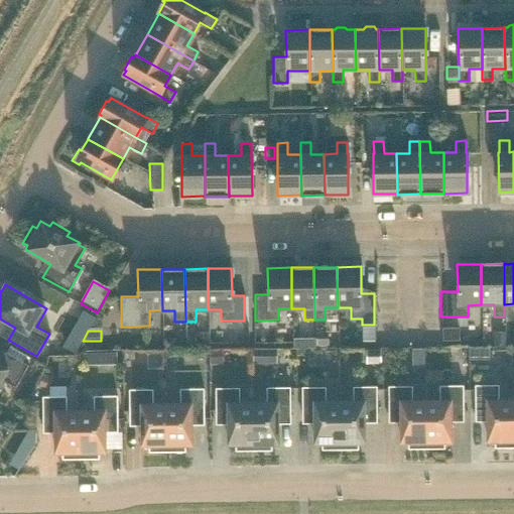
[(493,333),(493,345),(504,345),(504,333),(493,333)]
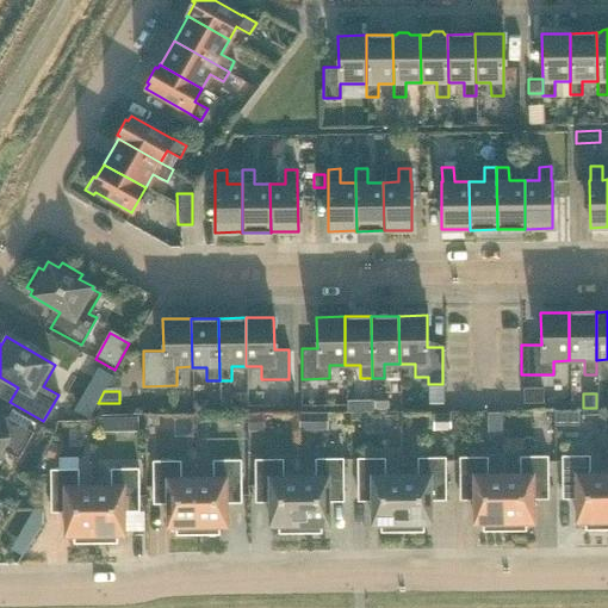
[(231,396),(231,409),(246,409),(246,395),(231,396)]
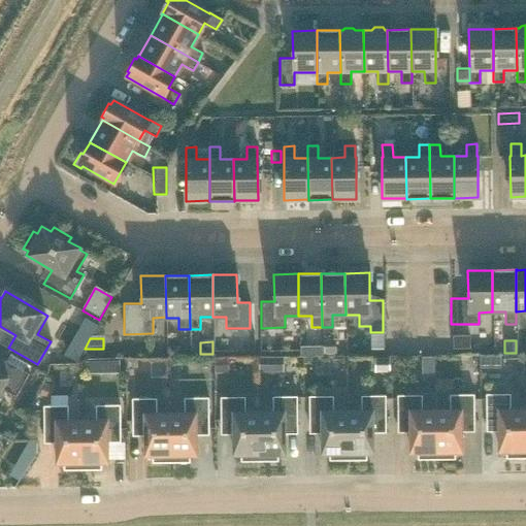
[(324,341),(324,354),(335,354),(335,341),(324,341)]
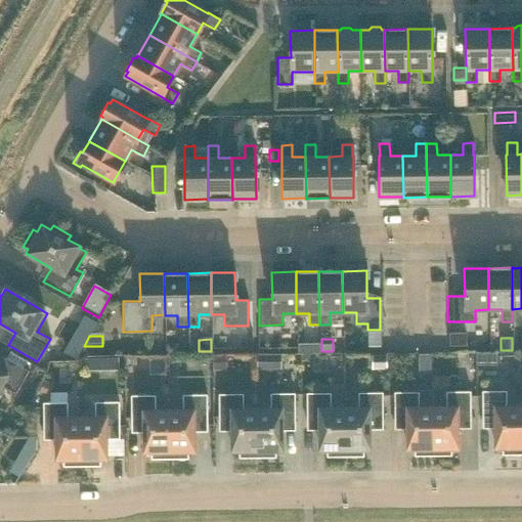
[(305,344),(306,352),(319,352),(319,344),(305,344)]
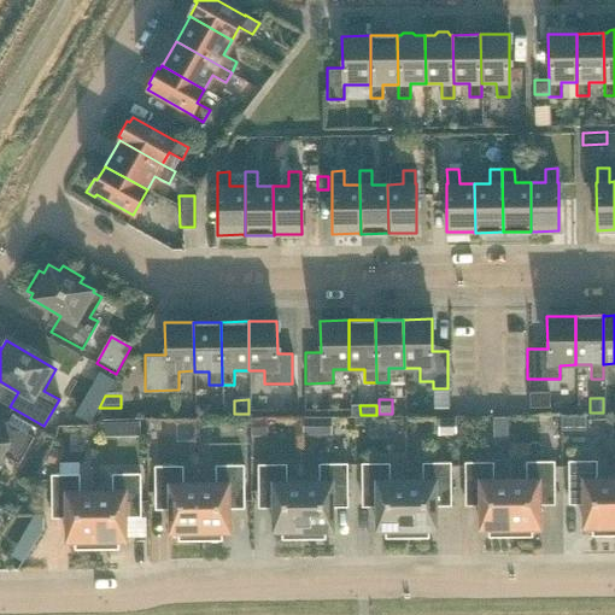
[(455,416),(437,416),(437,438),(455,438),(455,416)]
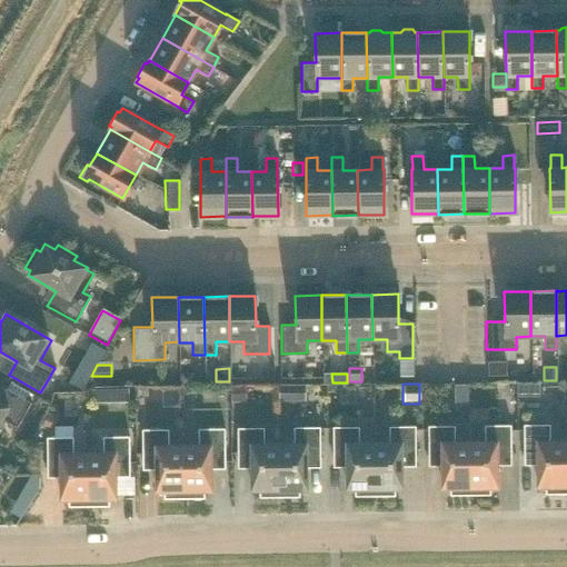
[(0,420),(1,418),(16,426),(30,403),(2,386),(0,389),(0,420)]
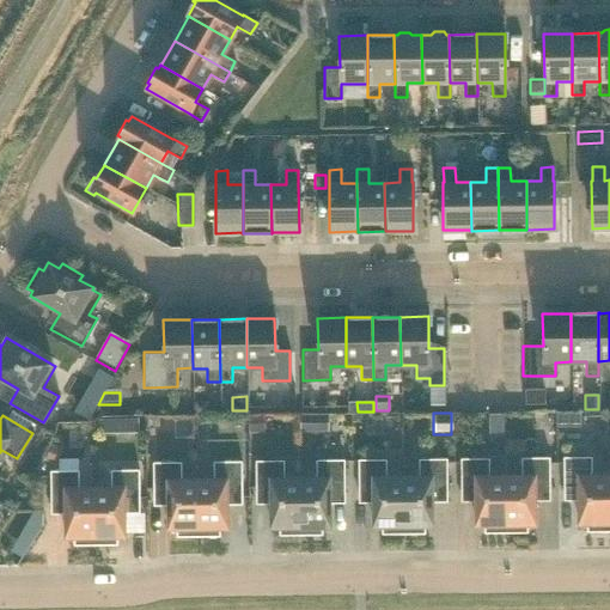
[(249,418),(249,434),(264,434),(264,416),(249,418)]
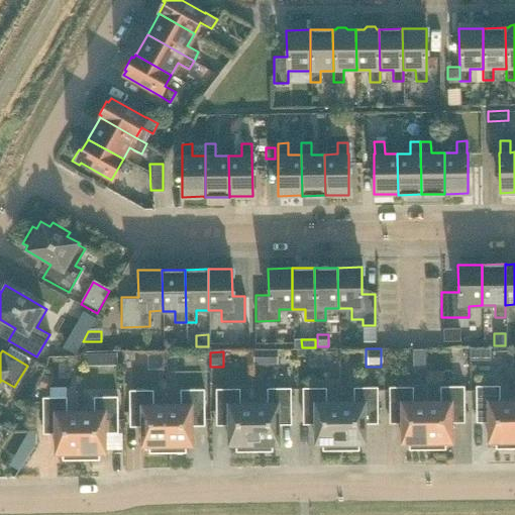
[(254,351),(254,367),(267,367),(267,351),(254,351)]
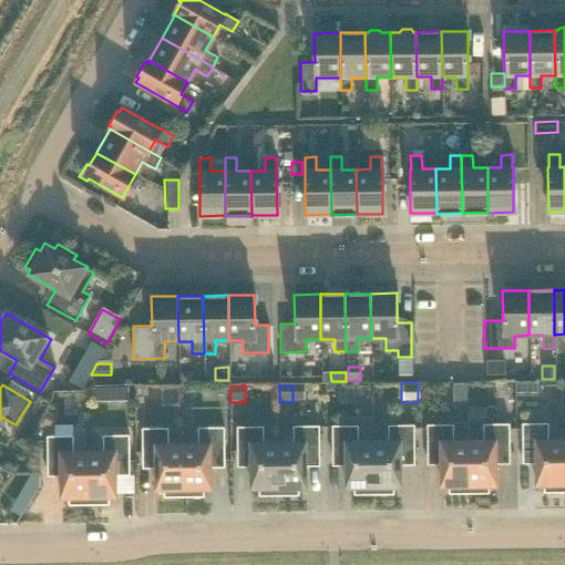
[(109,387),(92,388),(93,404),(109,404),(109,387)]
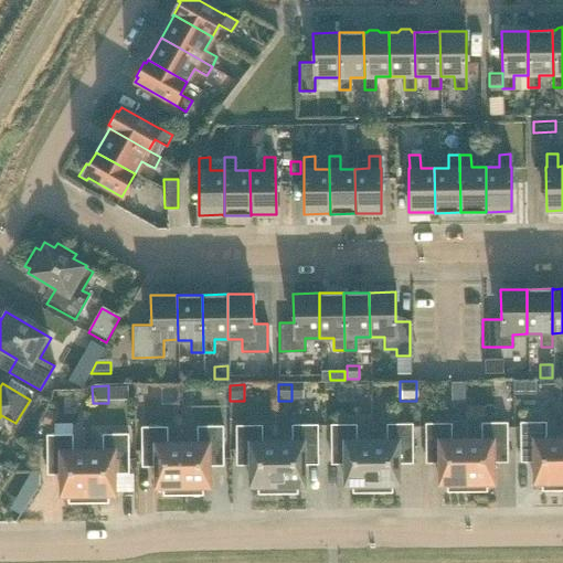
[(136,386),(136,397),(147,397),(147,386),(136,386)]
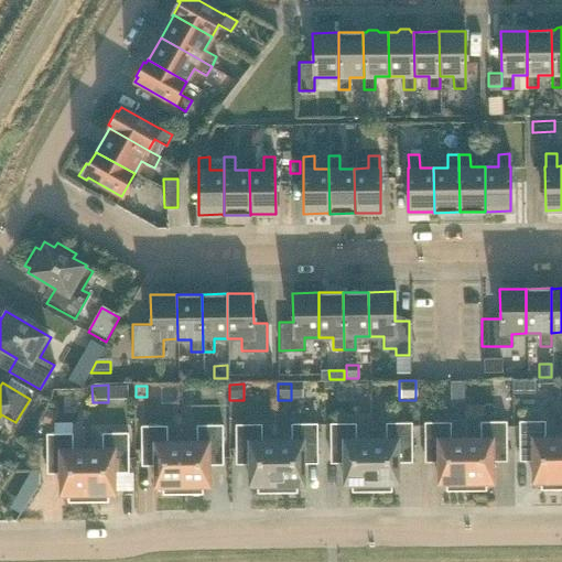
[(47,410),(40,425),(46,429),(54,413),(47,410)]
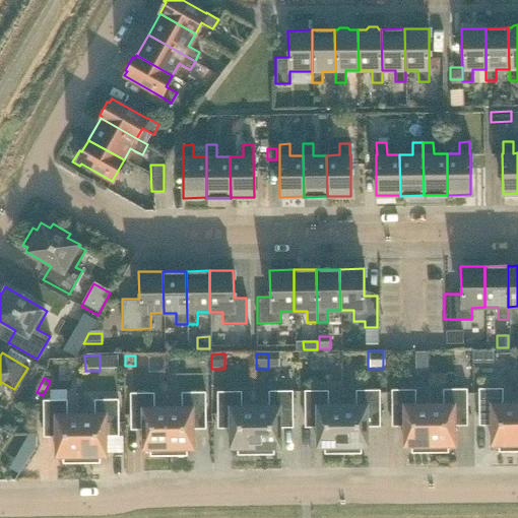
[(499,450),(516,450),(516,402),(502,403),(502,387),(478,388),(478,417),(491,416),(492,445),(499,445),(499,450)]
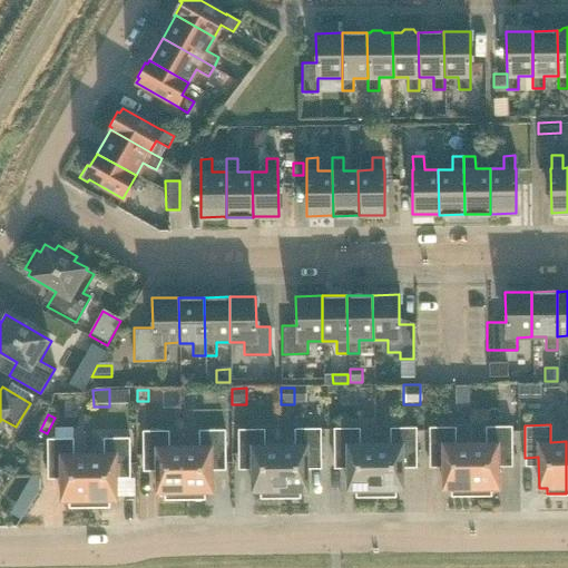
[(470,495),(470,442),(454,443),(454,426),(429,427),(429,458),(442,458),(443,489),(451,489),(451,495),(470,495)]
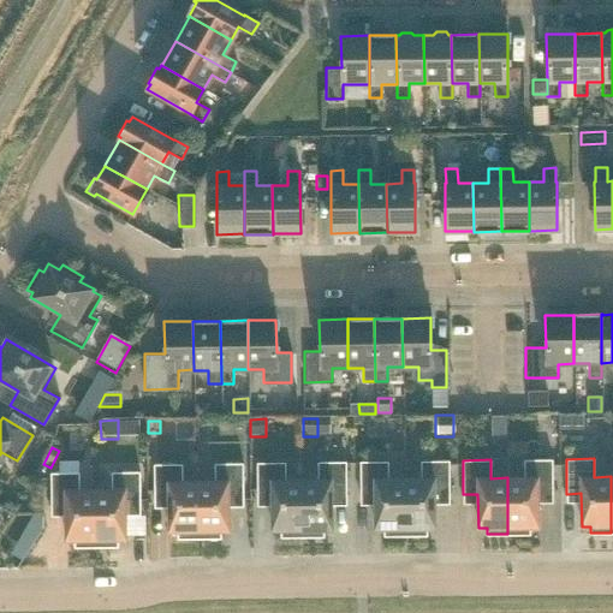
[(524,477),(507,477),(507,534),(529,533),(528,528),(537,528),(537,494),(552,494),(552,459),(524,459),(524,477)]
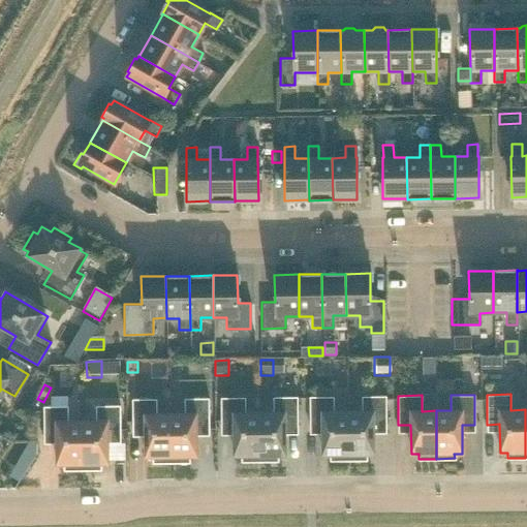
[(348,460),(347,411),(334,411),(333,396),(309,397),(309,426),(322,426),(322,455),(331,455),(331,460),(348,460)]
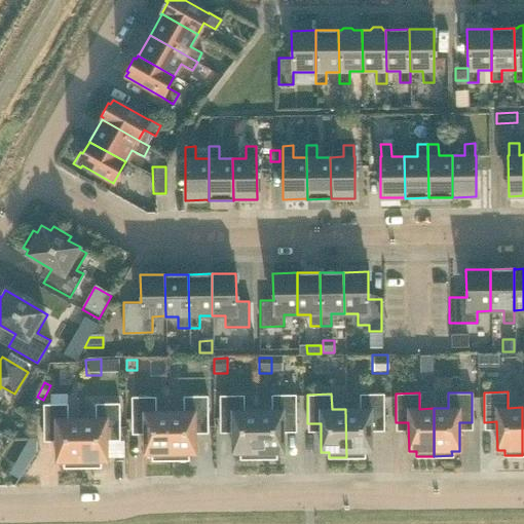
[(360,409),(345,409),(346,457),(364,456),(364,452),(372,451),(371,423),(383,423),(383,394),(360,394),(360,409)]
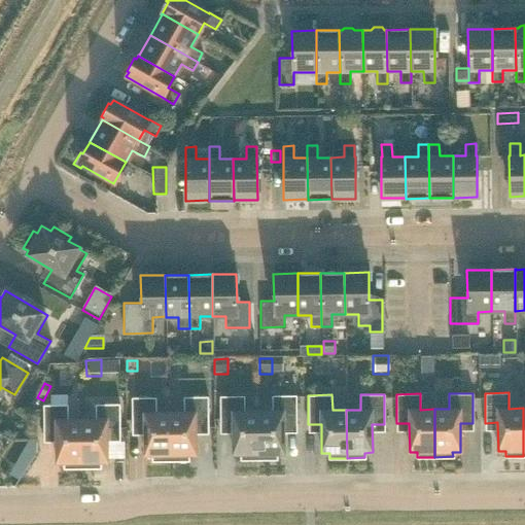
[(241,459),(258,459),(258,411),(244,411),(244,395),(219,395),(220,425),(233,425),(233,454),(241,454),(241,459)]
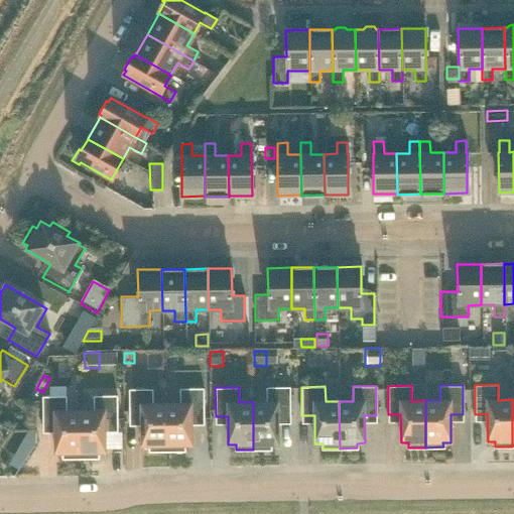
[(253,402),(253,450),(270,448),(270,444),(278,443),(278,416),(290,415),(290,387),(266,387),(266,402),(253,402)]
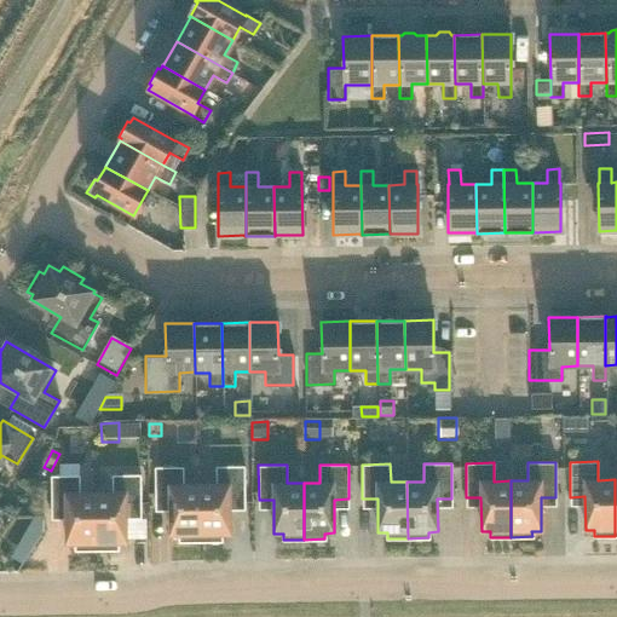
[(215,484),(199,484),(200,541),(220,541),(220,535),(230,535),(229,501),(244,501),(243,466),(215,466),(215,484)]
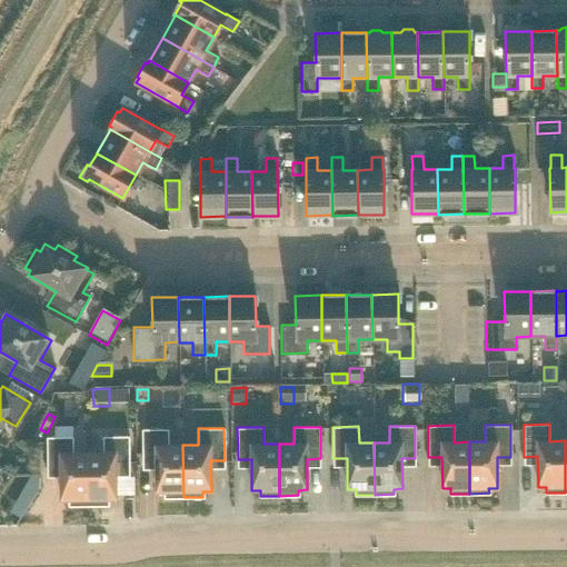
[(183,497),(182,445),(168,446),(167,429),(141,429),(141,461),(156,461),(156,493),(165,493),(165,498),(183,497)]
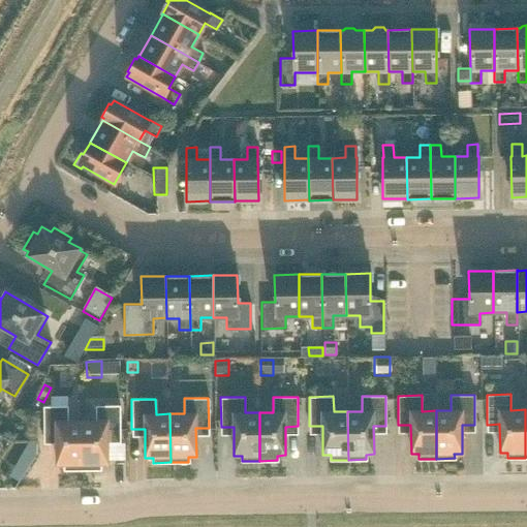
[(82,422),(82,469),(99,469),(99,464),(107,464),(107,436),(120,435),(120,405),(95,405),(95,421),(82,422)]
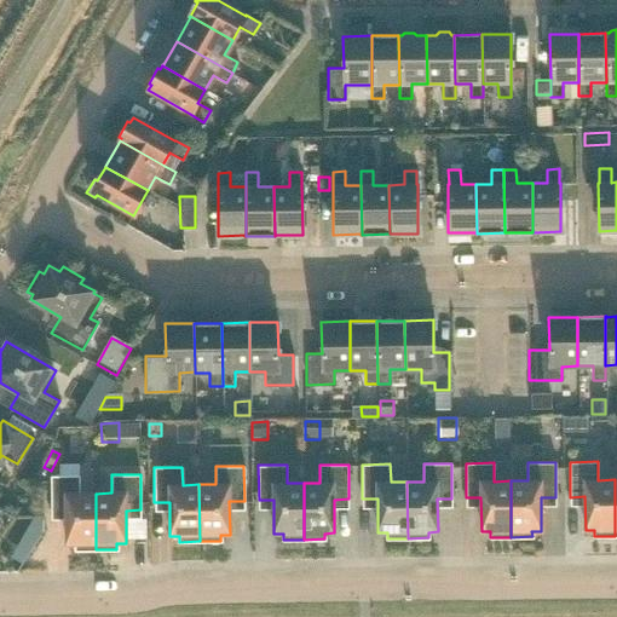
[(75,551),(96,549),(96,494),(79,494),(79,476),(50,476),(51,511),(65,511),(65,545),(75,545),(75,551)]
